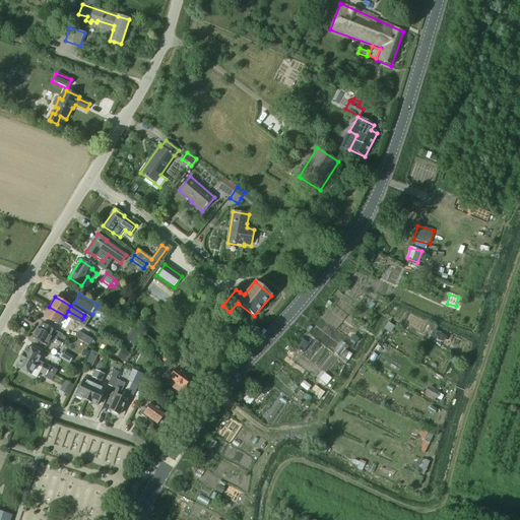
[(72,328),(61,322),(65,316),(49,307),(44,316),(59,325),(59,326),(69,332),(72,328)]
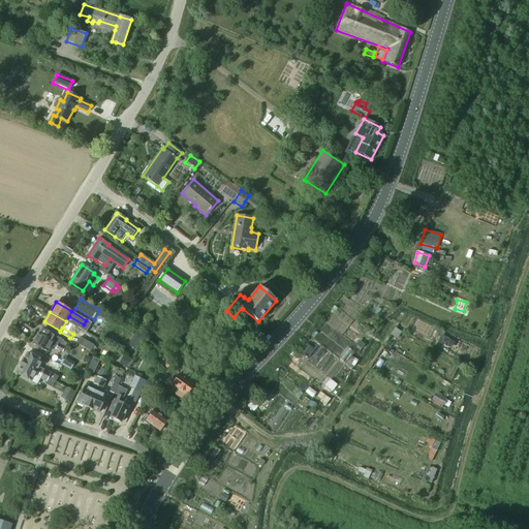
[(395,328),(390,335),(397,340),(402,333),(395,328)]
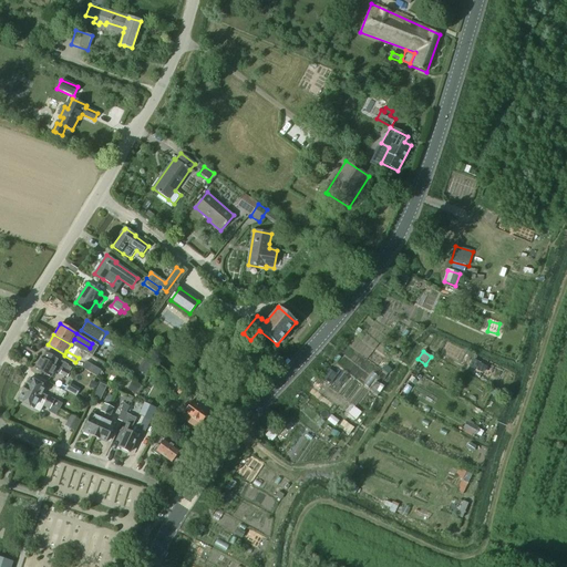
[(34,369),(51,378),(52,378),(55,371),(60,373),(59,374),(66,379),(70,373),(65,371),(69,366),(60,361),(60,360),(45,352),(42,358),(41,357),(34,369)]
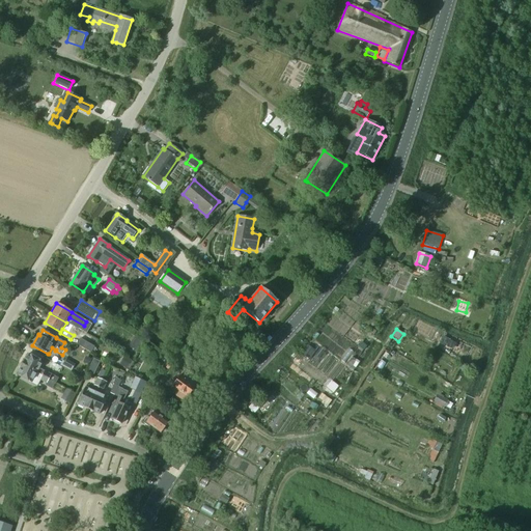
[(91,354),(91,353),(94,347),(80,339),(77,344),(91,354)]
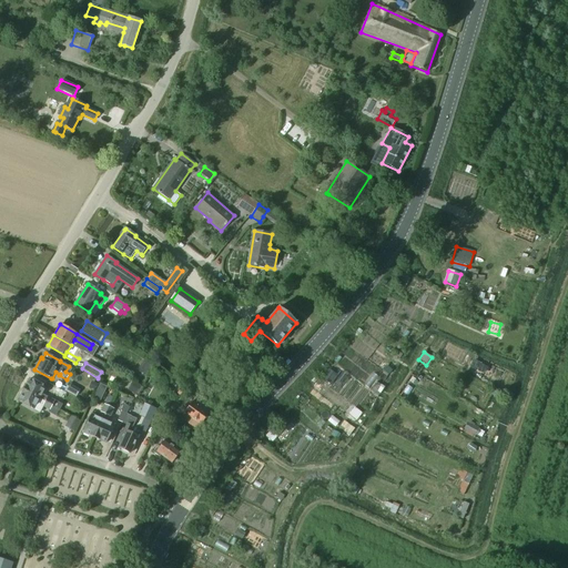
[(140,369),(145,374),(150,367),(144,363),(140,369)]
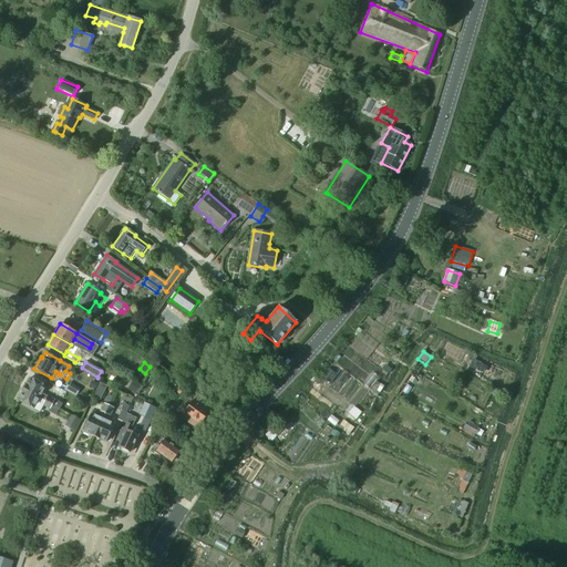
[(30,378),(23,389),(53,404),(55,401),(42,393),(47,387),(30,378)]
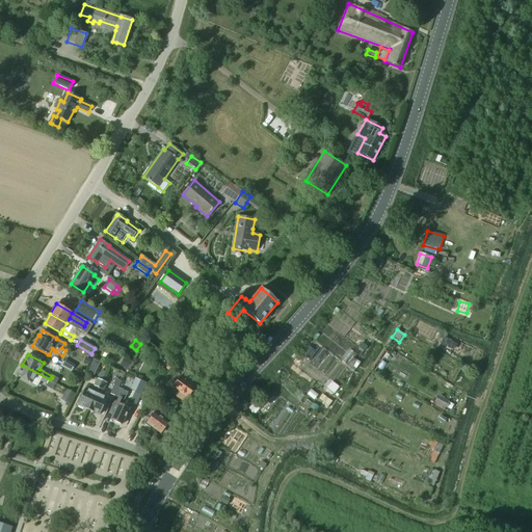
[(125,356),(120,366),(127,370),(128,369),(132,362),(132,361),(125,356)]
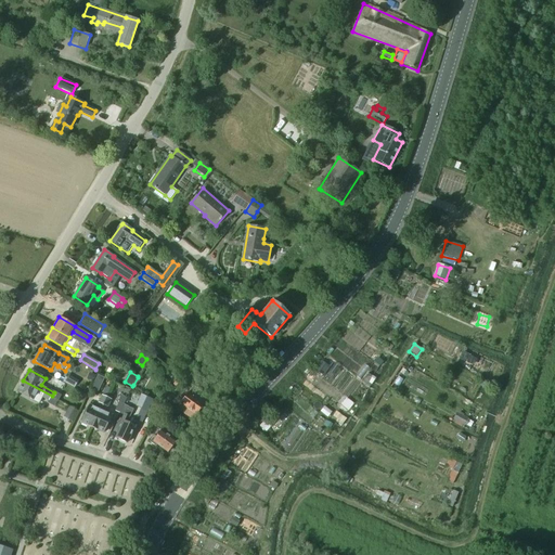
[(89,373),(87,378),(93,382),(97,376),(89,373)]
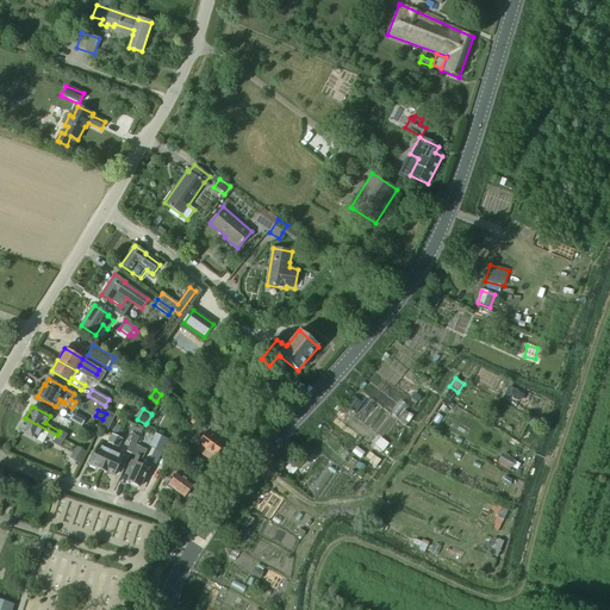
[(404,411),(398,419),(403,423),(403,422),(409,415),(409,414),(404,411)]
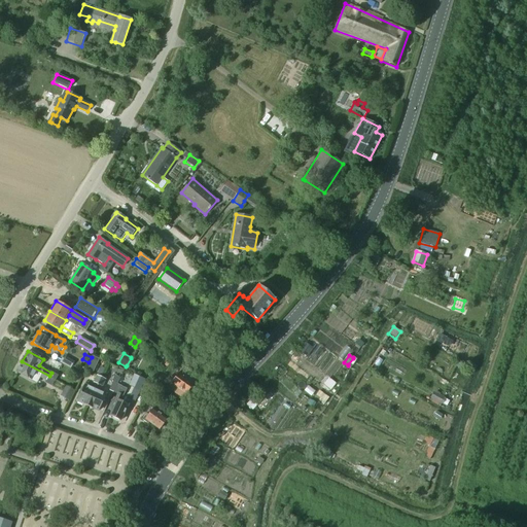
[(93,356),(86,370),(93,372),(99,359),(93,356)]
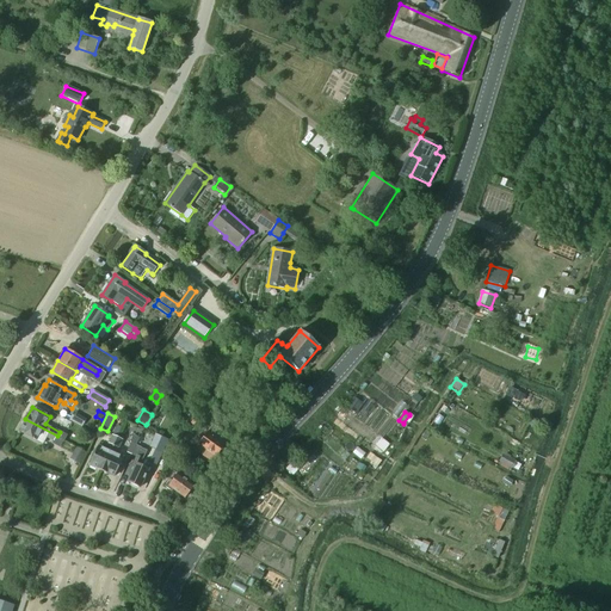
[(79,418),(75,424),(81,427),(86,420),(79,418)]
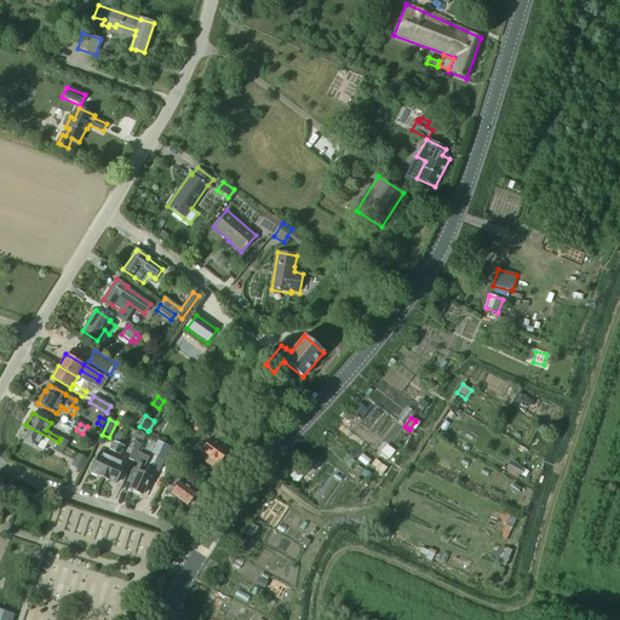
[(197,424),(194,431),(201,436),(205,429),(197,424)]
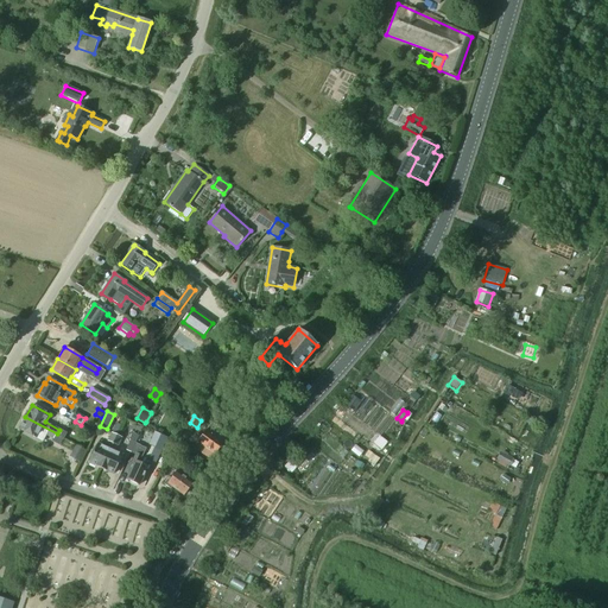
[(25,417),(19,429),(37,438),(40,431),(46,435),(45,436),(54,441),(57,434),(25,417)]
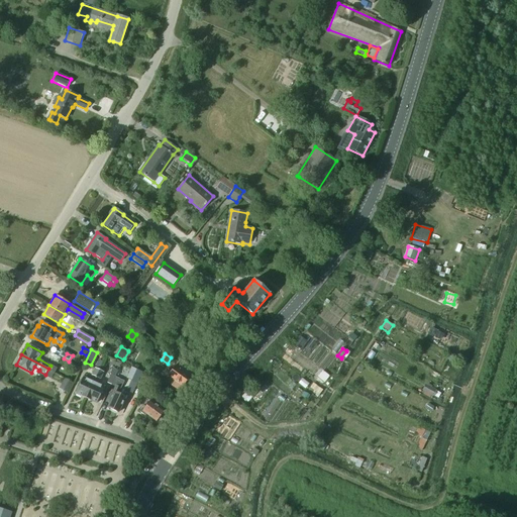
[(278,354),(271,364),(280,370),(286,362),(278,354)]
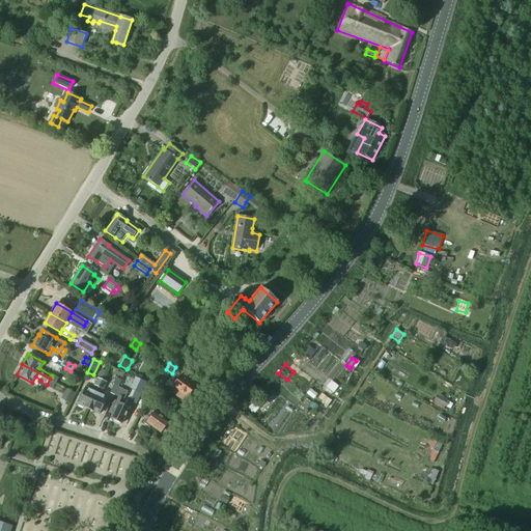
[(197,384),(184,373),(172,387),(179,392),(176,396),(184,401),(197,384)]
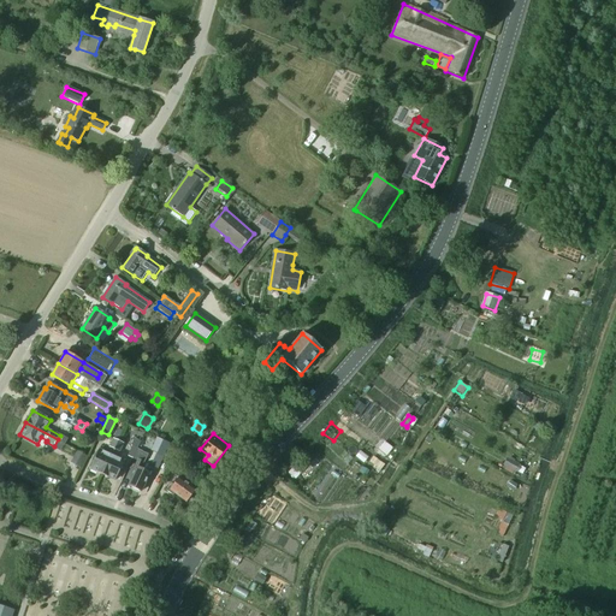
[(126,456),(132,458),(141,442),(135,438),(131,445),(131,446),(126,456)]
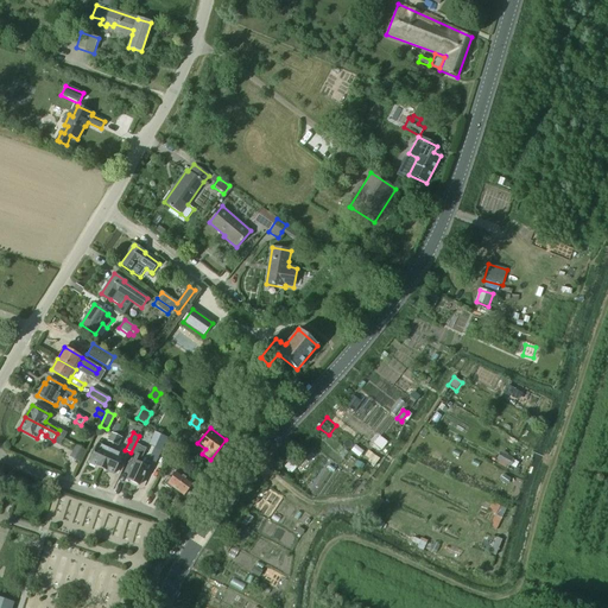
[(112,434),(108,442),(106,447),(97,443),(88,463),(101,469),(116,436),(112,434)]
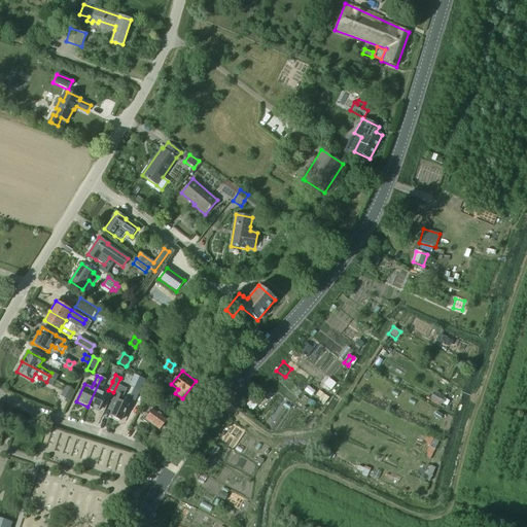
[(134,386),(140,389),(145,380),(138,377),(134,386)]
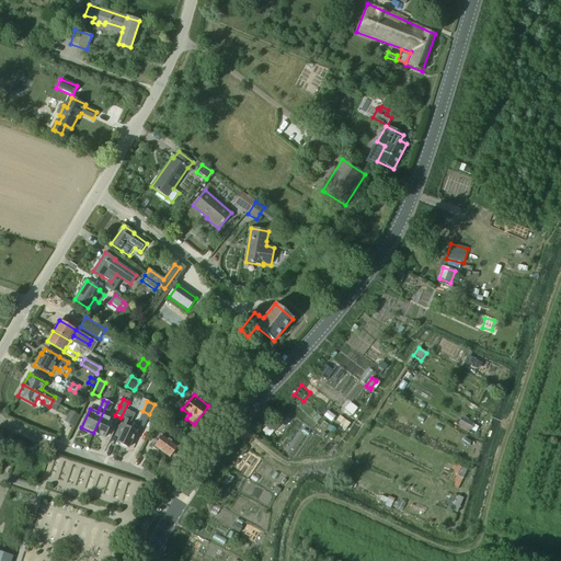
[(113,404),(107,402),(93,433),(105,438),(114,420),(106,416),(109,411),(110,412),(113,404)]
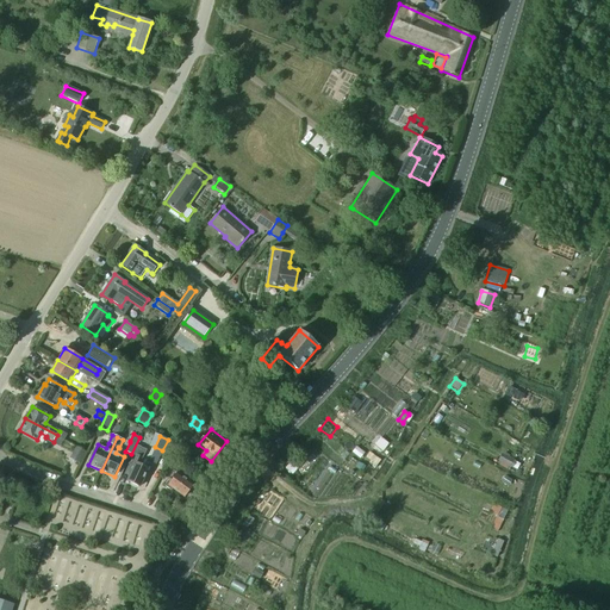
[(131,454),(136,456),(132,465),(135,466),(126,481),(139,487),(148,468),(139,465),(143,458),(147,450),(136,446),(131,454)]
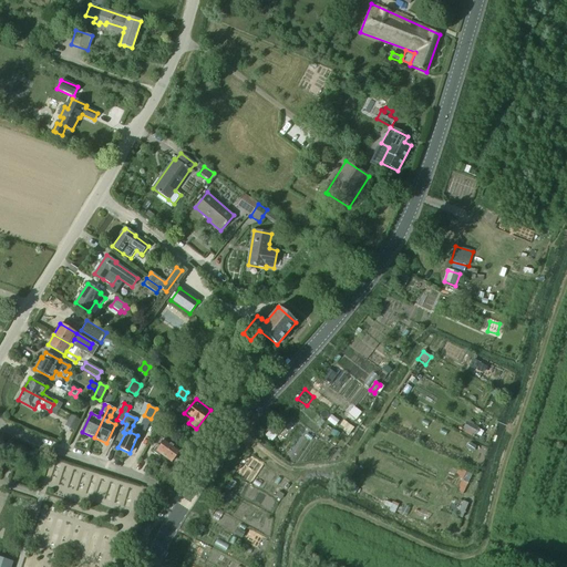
[(285,414),(278,420),(285,426),(290,421),(285,414)]
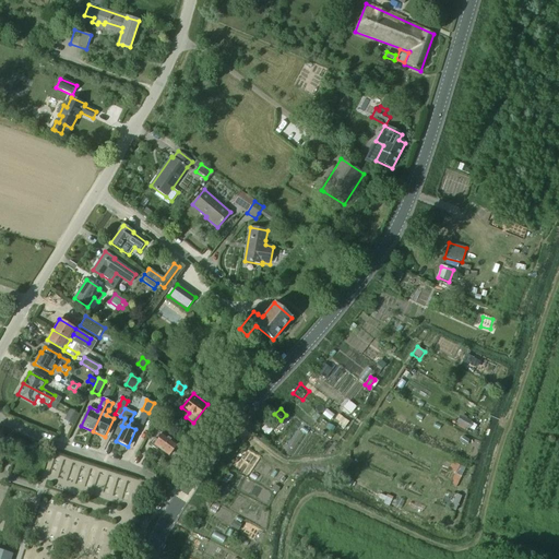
[(72,426),(79,414),(70,409),(63,420),(72,426)]
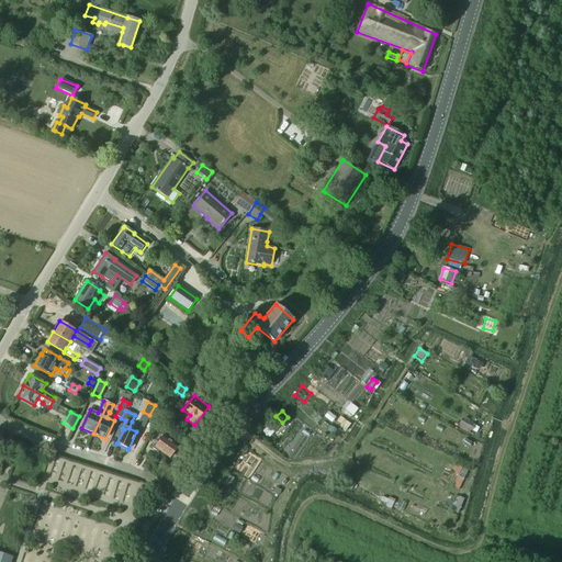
[(463,417),(459,424),(472,431),(475,425),(463,417)]
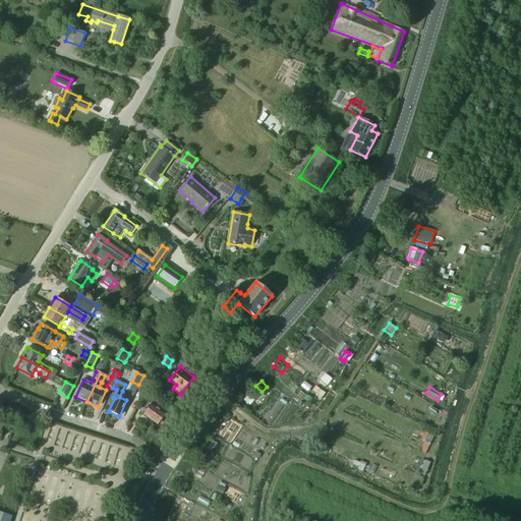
[(148,392),(143,398),(149,402),(153,396),(148,392)]
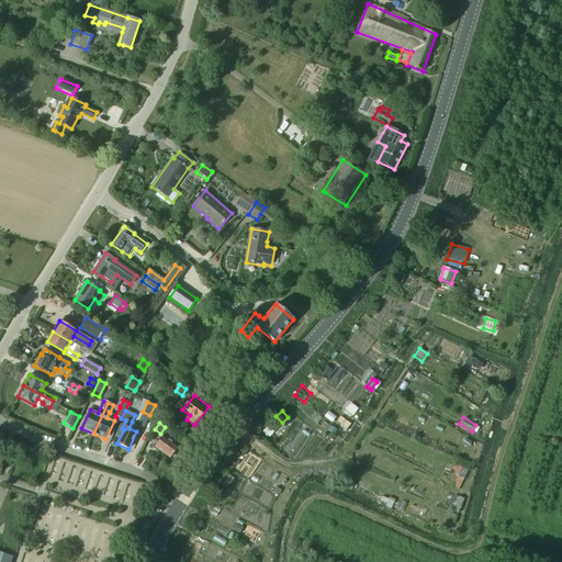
[(159,450),(170,458),(178,447),(164,436),(158,442),(156,441),(152,447),(157,452),(159,450)]
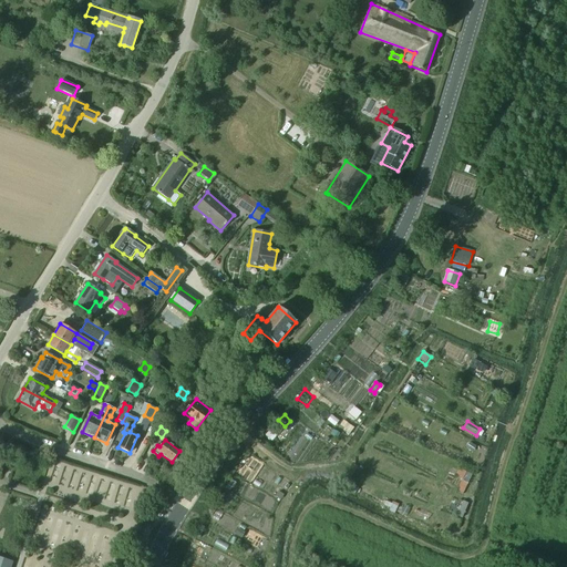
[(238,529),(235,535),(241,538),(245,533),(238,529)]
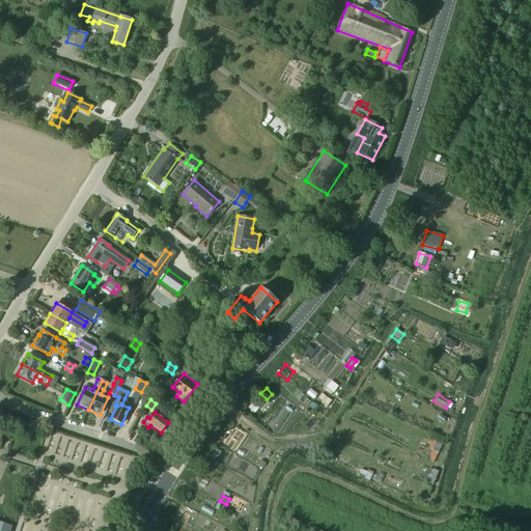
[(5,525),(0,522),(0,530),(10,530),(12,527),(5,525)]
